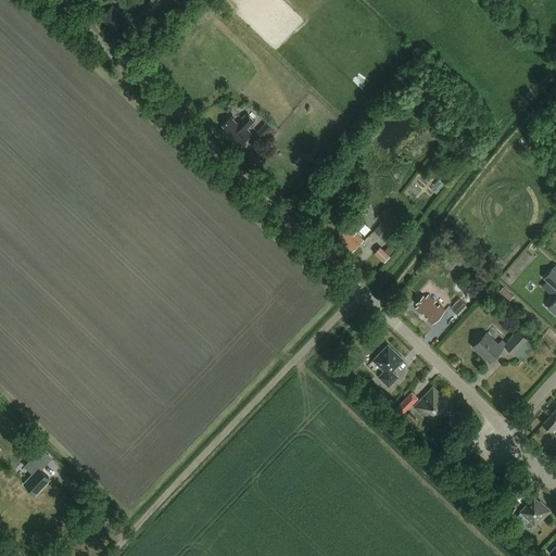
[(150,16),(163,3),(160,0),(150,0),(142,9),(148,14),(150,16)]
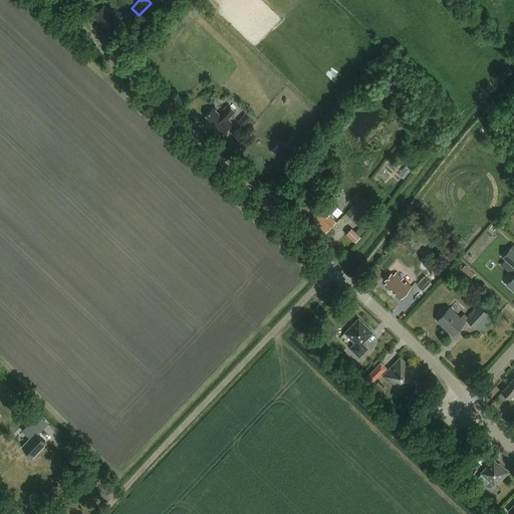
[(93,17),(99,22),(98,23),(106,30),(117,18),(116,17),(123,10),(119,6),(111,14),(103,6),(93,17)]
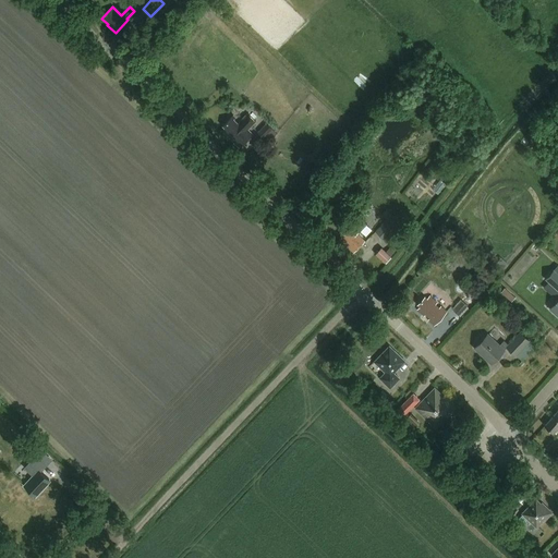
[(140,23),(148,14),(143,9),(134,17),(140,23)]
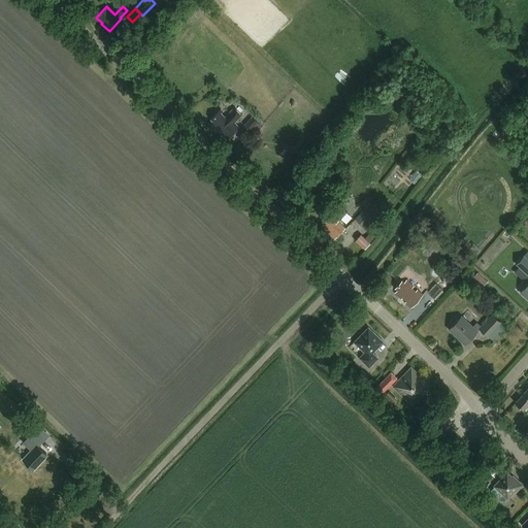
[(227,140),(238,127),(234,123),(242,116),(234,107),(226,116),(220,109),(210,120),(212,122),(210,124),(227,140)]
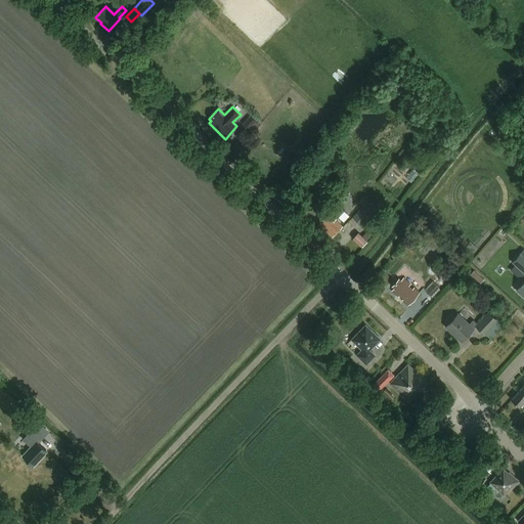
[(261,126),(250,116),(243,124),(253,134),(261,126)]
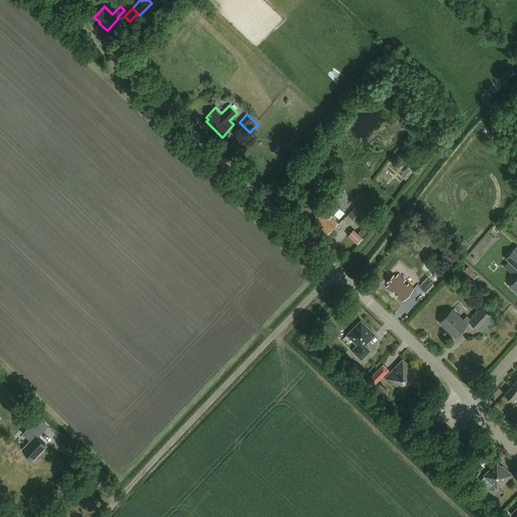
[(300,148),(306,141),(301,136),(294,144),(300,148)]
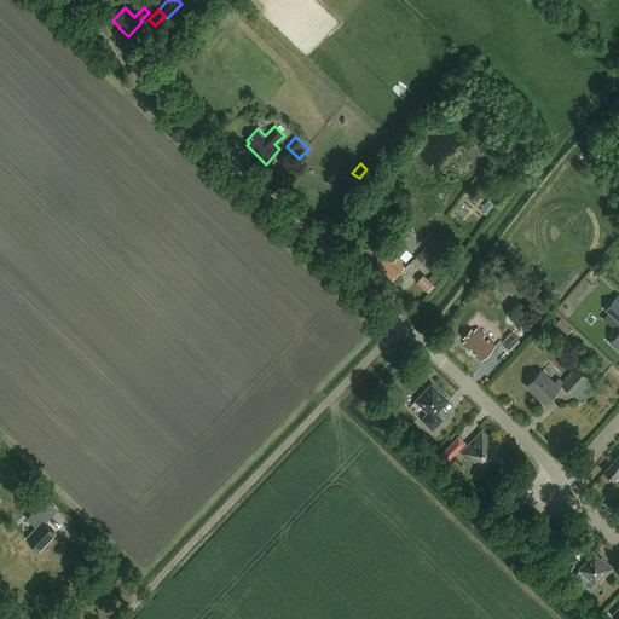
[(343,196),(350,189),(345,185),(339,192),(343,196)]
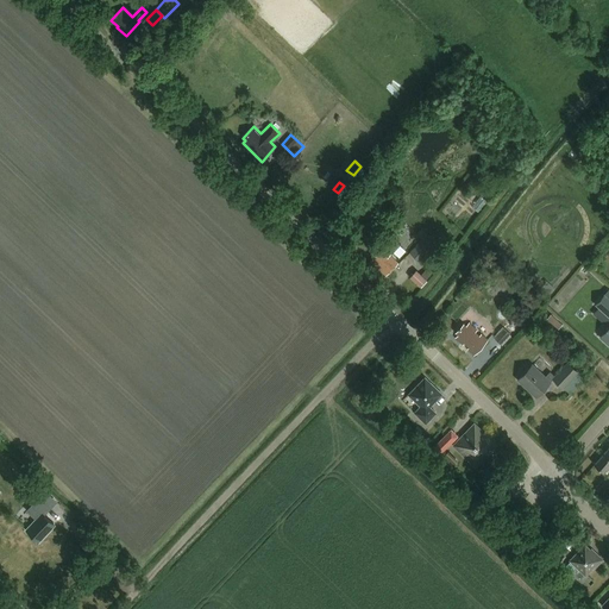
[(420,239),(409,252),(420,261),(437,243),(435,242),(438,239),(429,232),(422,240),(420,239)]
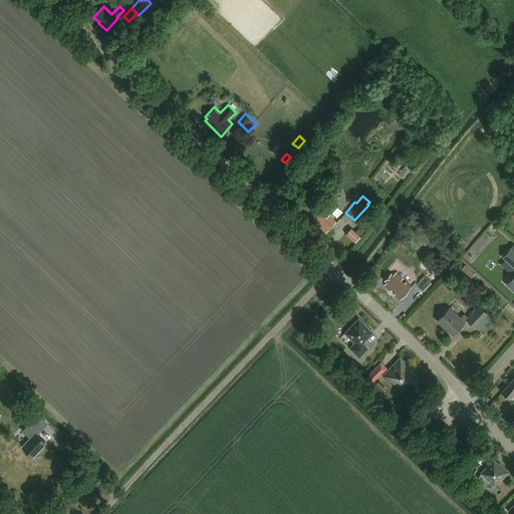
[(337,207),(329,200),(313,217),(315,218),(312,221),(325,233),(335,222),(328,215),(330,213),(330,214),(337,207)]
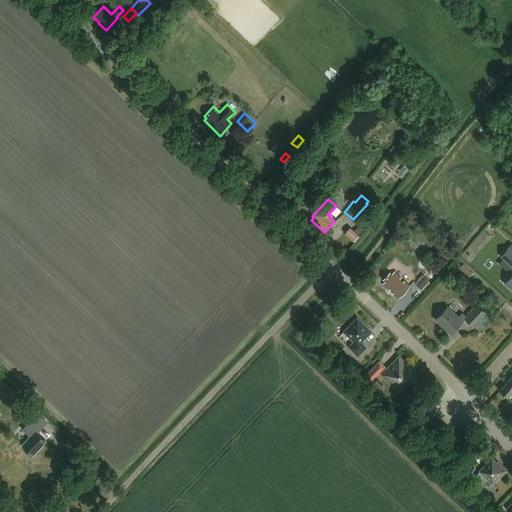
[(354,241),(363,229),(358,226),(355,230),(350,226),(344,233),(354,241)]
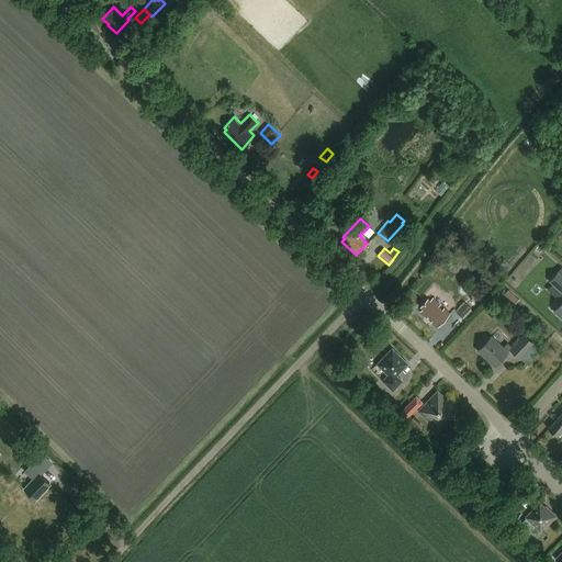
[(561,274),(558,271),(550,280),(561,290),(561,274)]
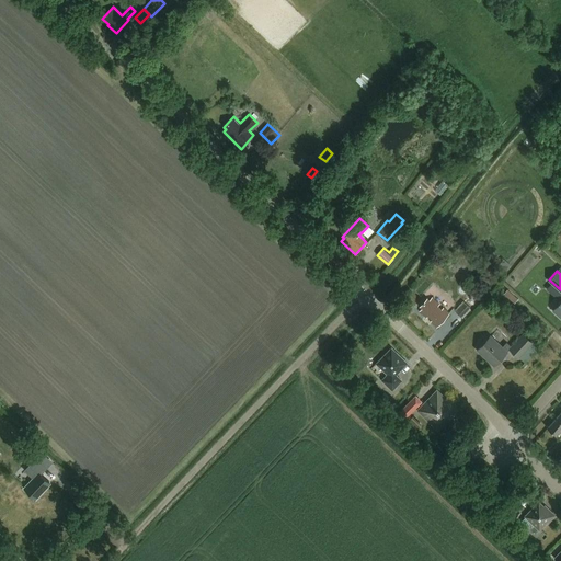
[(514,304),(518,299),(507,289),(504,294),(514,304)]
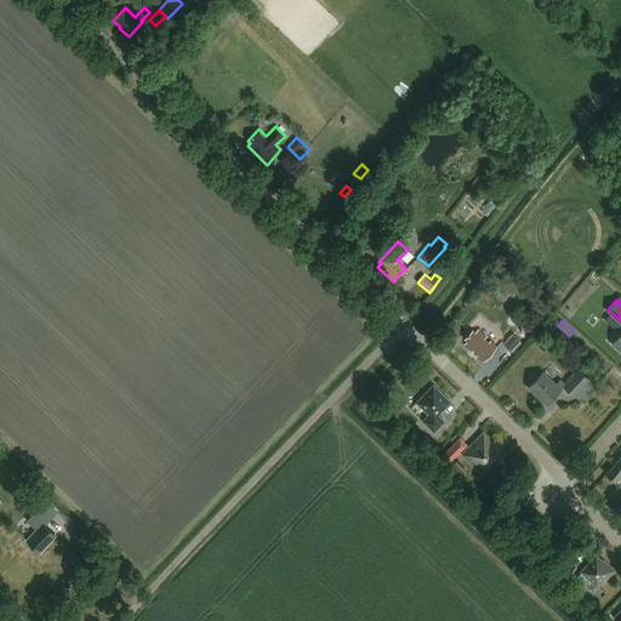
[(463,345),(483,362),(497,347),(478,329),(474,332),(472,330),(463,339),(467,341),(463,345)]
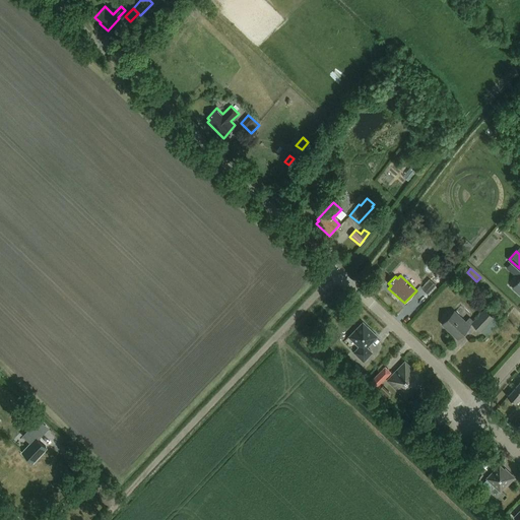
[(428,291),(436,284),(432,279),(424,287),(428,291)]
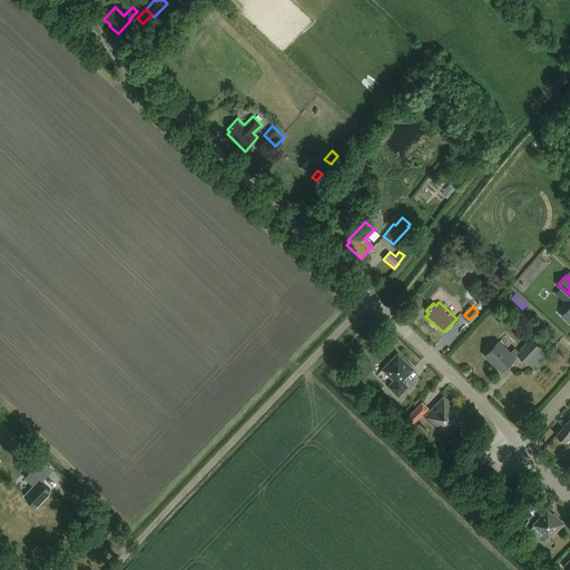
[(517,354),(527,363),(540,349),(530,340),(519,352),(514,347),(510,352),(498,341),(484,355),(501,372),(517,354)]
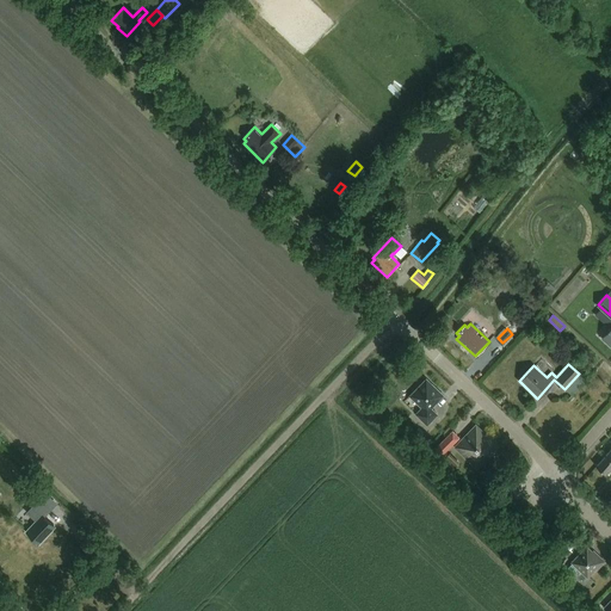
[(431,408),(443,395),(426,378),(409,395),(421,407),(415,414),(426,425),(437,414),(431,408)]
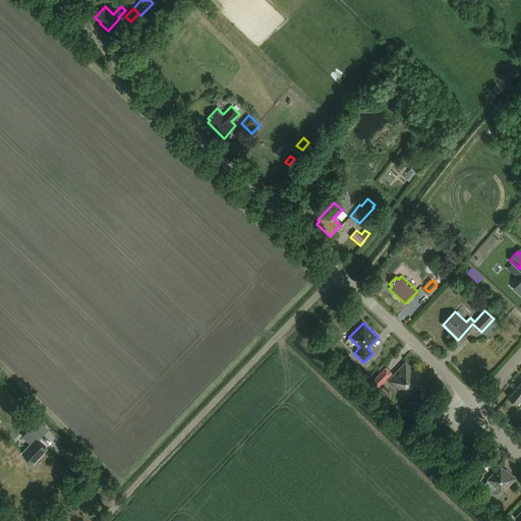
[(384,363),(378,369),(380,371),(368,382),(375,389),(393,373),(384,363)]
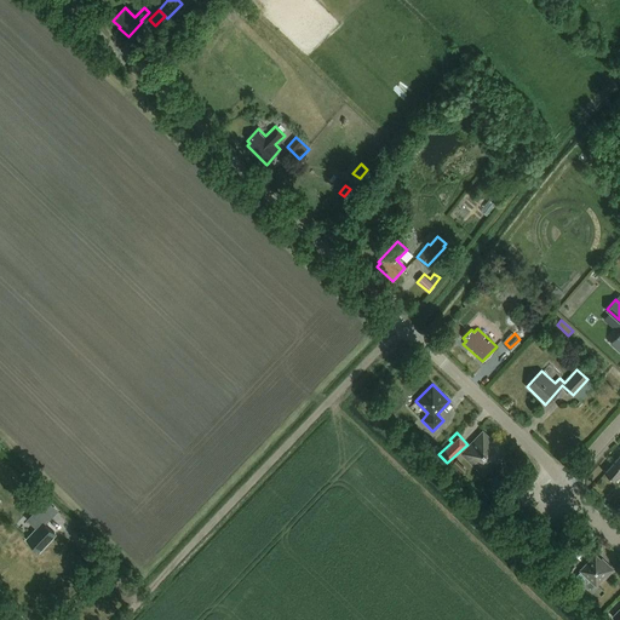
[(482,432),(463,453),(483,474),(503,452),(482,432)]
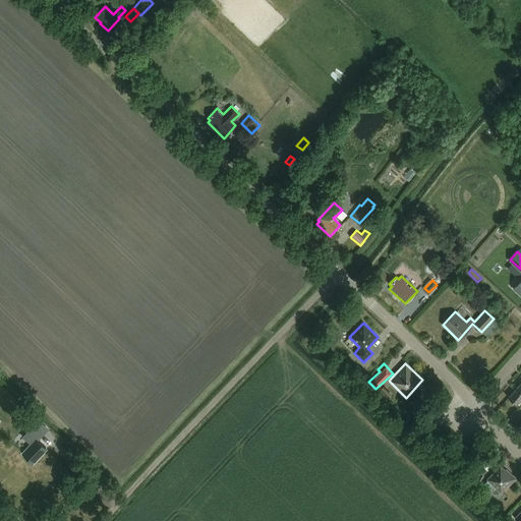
[(520,386),(519,385),(508,397),(516,404),(519,401),(520,402),(520,386)]
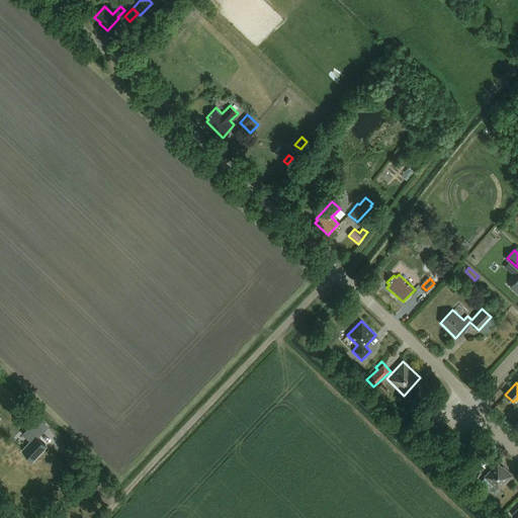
[(22,450),(33,461),(47,446),(36,436),(22,450)]
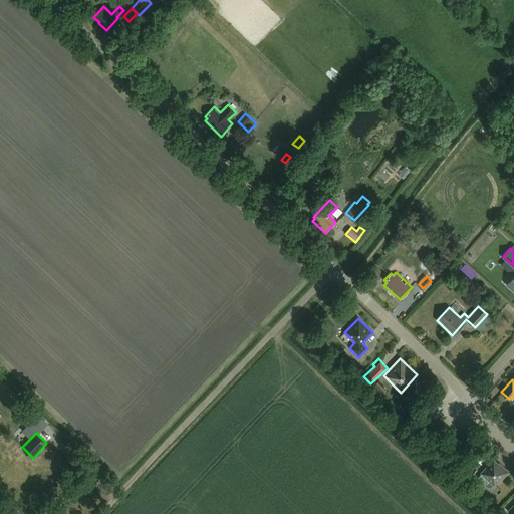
[(471,475),(482,463),(474,455),(473,457),(471,455),(461,465),(471,475)]
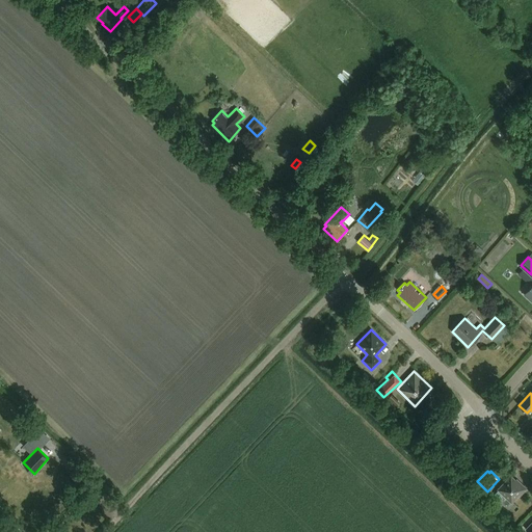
[(495,494),(495,496),(503,505),(507,505),(510,502),(511,502),(519,495),(519,496),(526,488),(515,479),(514,480),(510,475),(497,489),(498,489),(495,494)]
